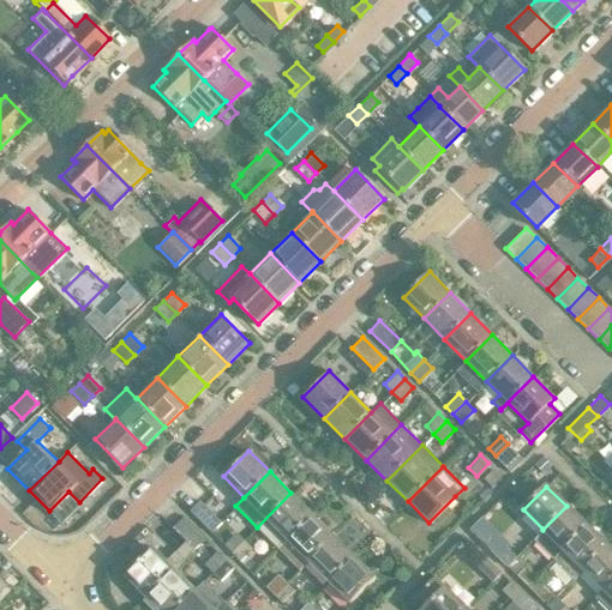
[(277,548),(312,514),(291,493),(257,527),(277,548)]
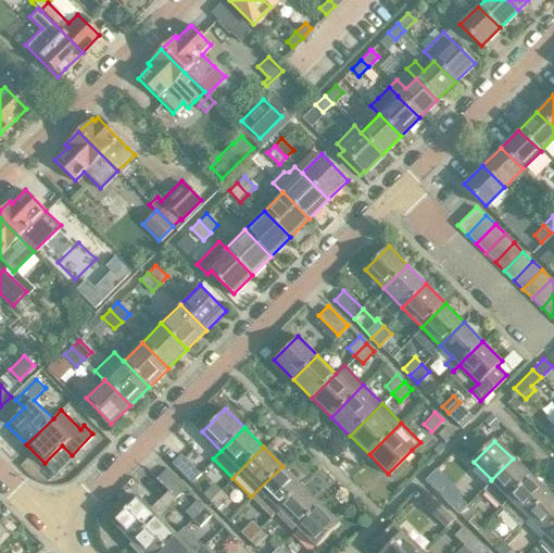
[(172,462),(191,480),(200,472),(180,452),(172,462)]
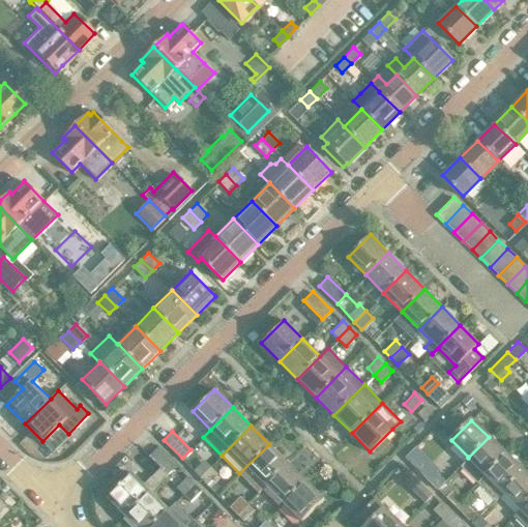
[(477,482),(505,455),(489,437),(468,458),(468,457),(460,465),(477,482)]
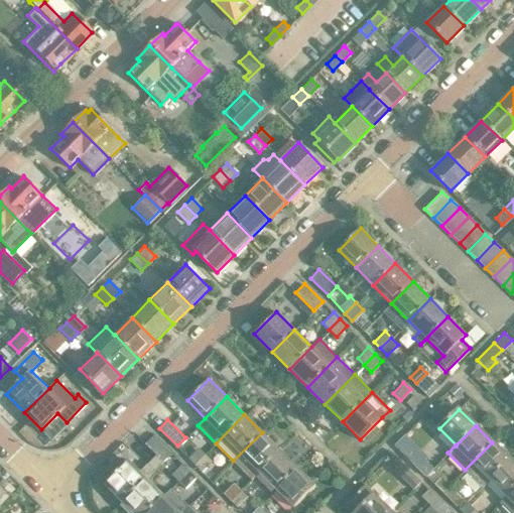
[(258,472),(279,450),(262,432),(233,461),(251,479),(258,472)]
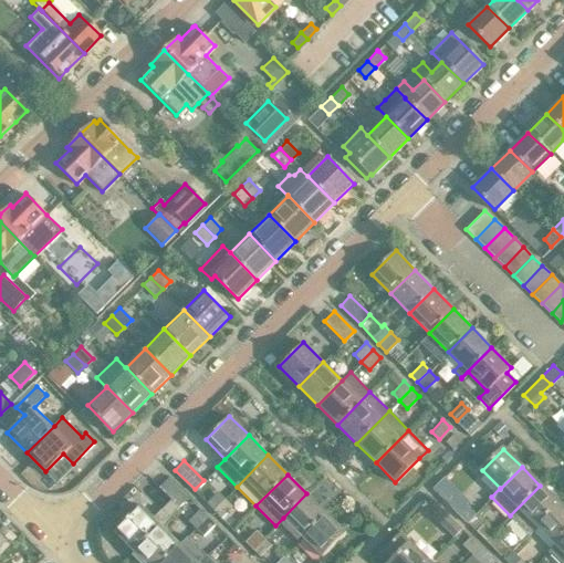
[(167,477),(159,486),(170,497),(178,506),(187,497),(167,477)]
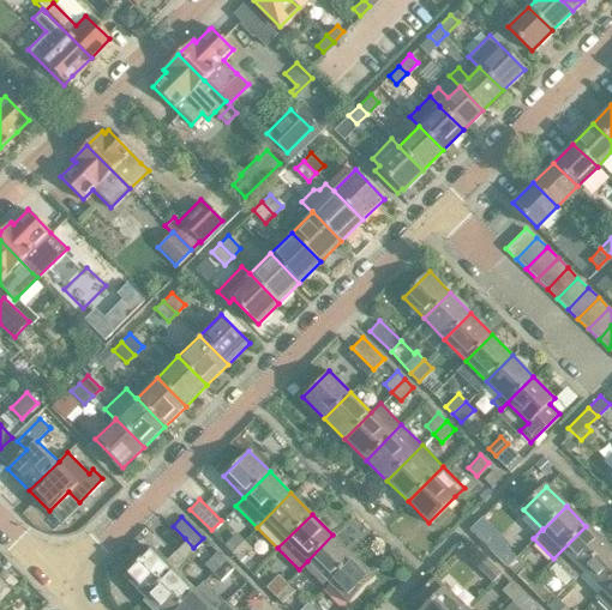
[(583,569),(606,545),(586,526),(553,559),(574,579),(583,569)]
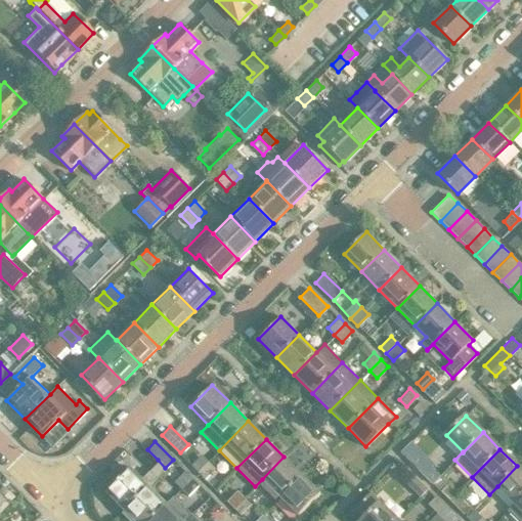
[(198,471),(208,461),(202,453),(190,465),(198,471)]
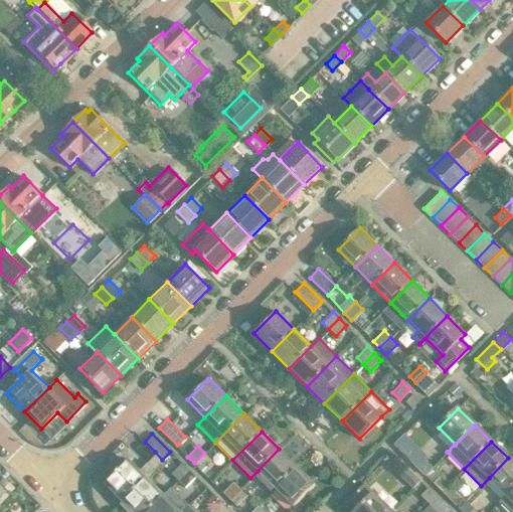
[(275,488),(297,466),(279,449),(258,471),(275,488)]
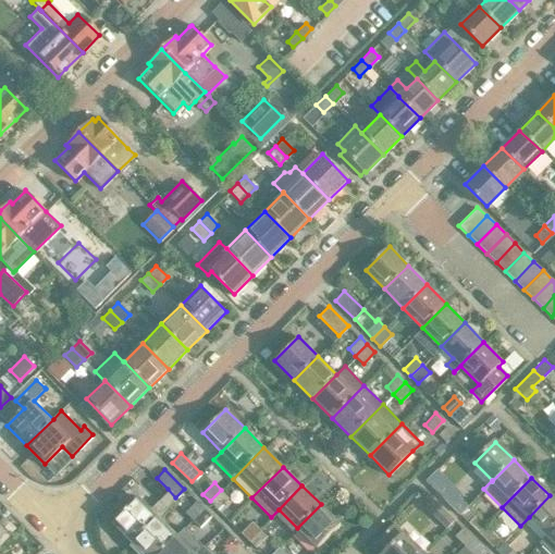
[(158,514),(175,497),(168,489),(150,506),(139,494),(112,521),(131,541),(158,514)]
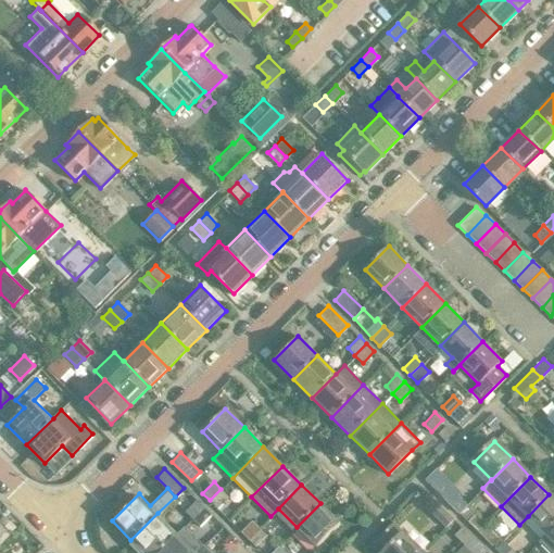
[(221,489),(210,500),(217,508),(229,497),(221,489)]
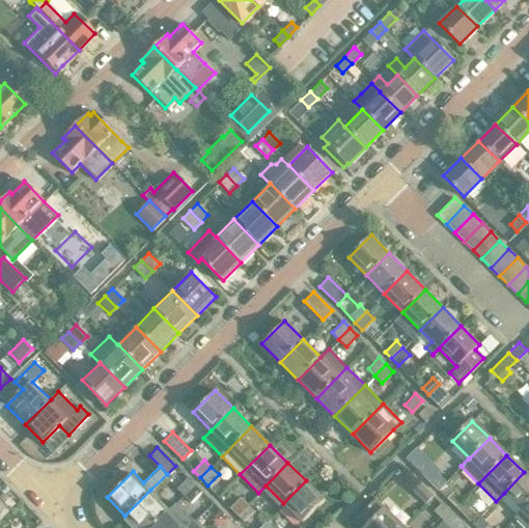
[(439,489),(445,482),(436,472),(428,479),(439,489)]
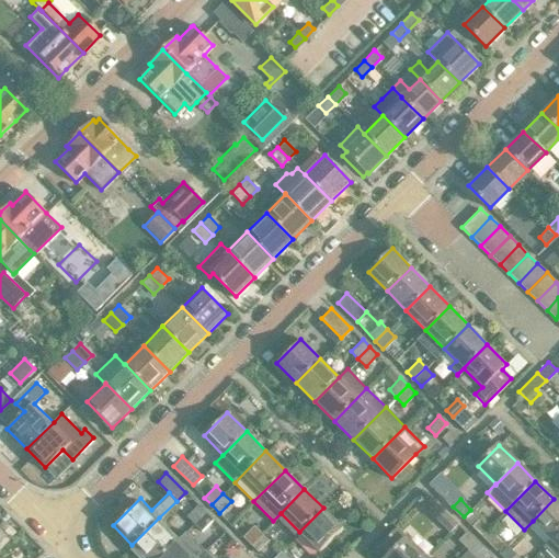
[(550,538),(558,530),(558,504),(554,499),(533,521),(549,537),(550,538)]
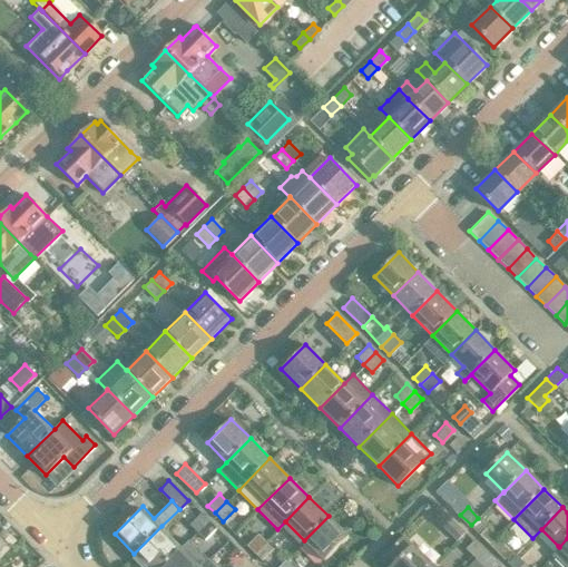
[(197,530),(208,519),(202,511),(189,524),(197,530)]
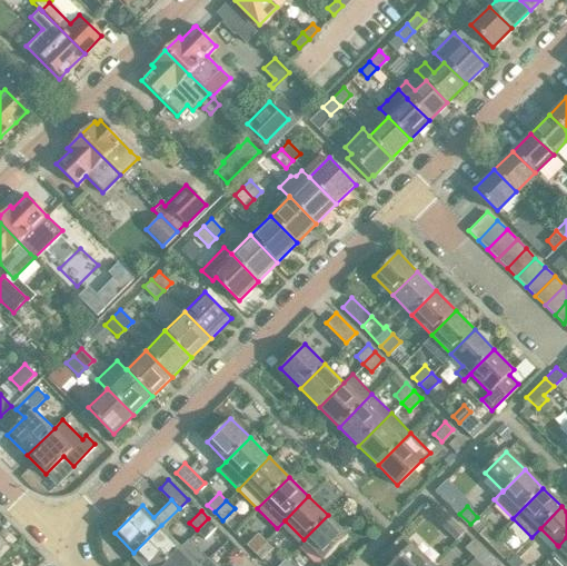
[(328,515),(304,539),(324,559),(348,535),(328,515)]
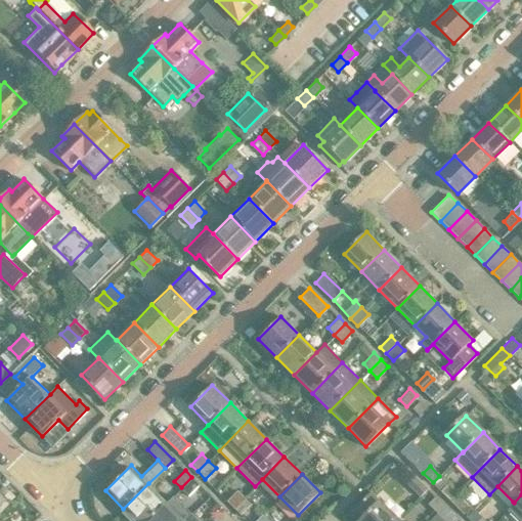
[(412,475),(406,481),(420,494),(426,488),(412,475)]
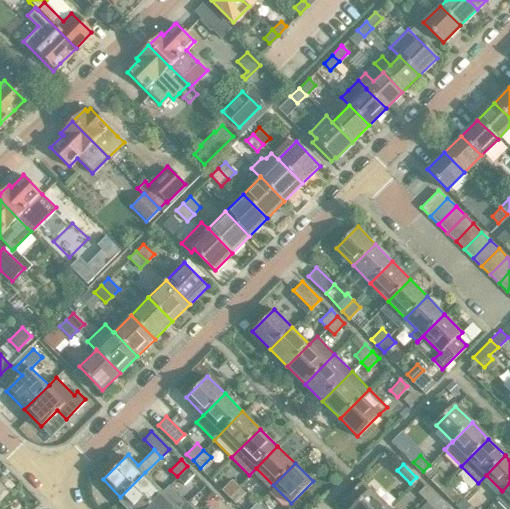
[(439,488),(446,481),(429,465),(423,471),(439,488)]
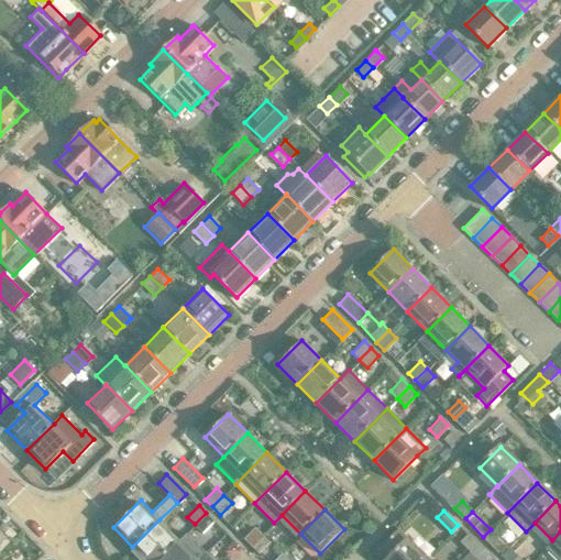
[(206,513),(195,524),(202,533),(215,520),(206,513)]
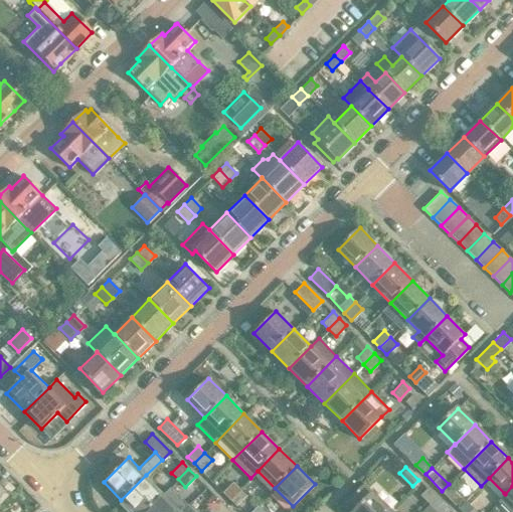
[(133,511),(145,511),(164,493),(146,475),(121,500),(133,511)]
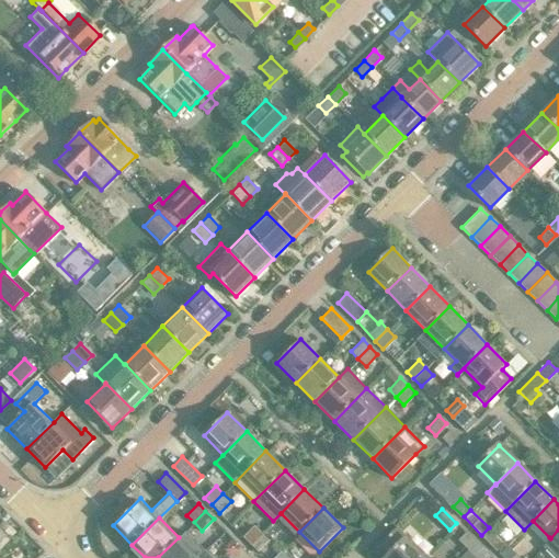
[(250,543),(261,532),(254,524),(242,535),(250,543)]
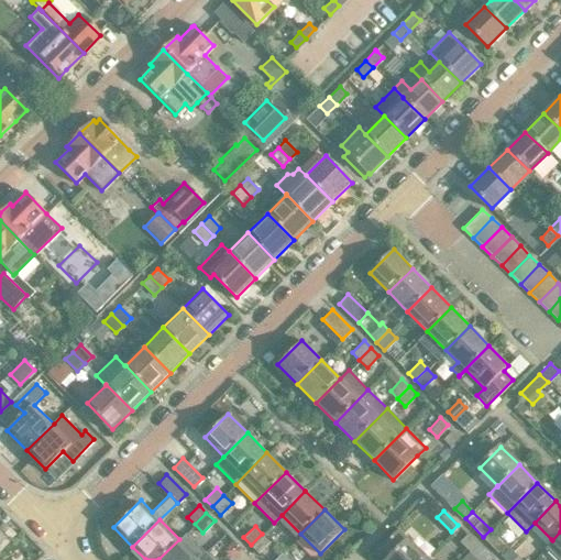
[(408,539),(407,539),(398,529),(383,545),(392,555),(386,559),(424,559),(427,558),(408,539)]
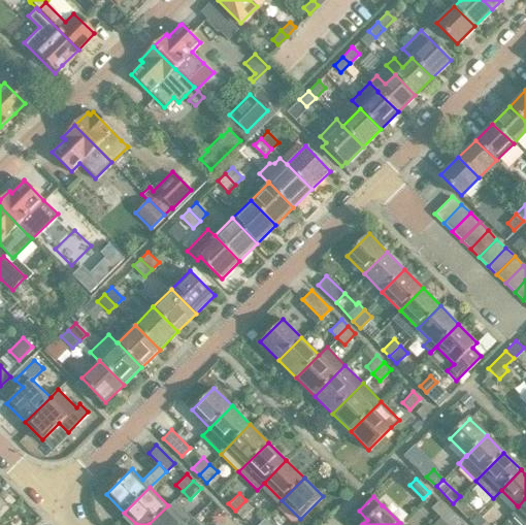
[(460,496),(453,503),(467,517),(473,510),(460,496)]
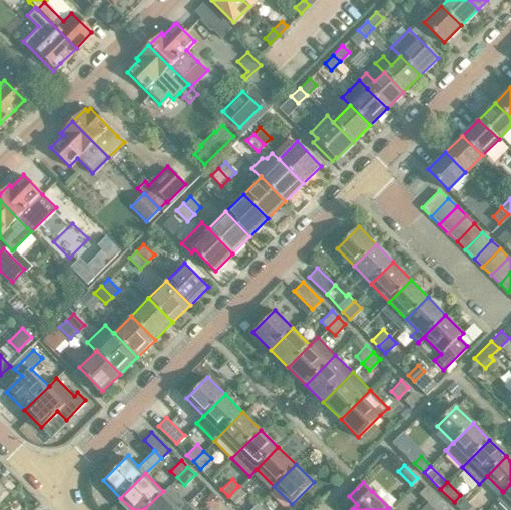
[(505,509),(510,509),(510,484),(503,492),(502,491),(495,499),(505,509)]
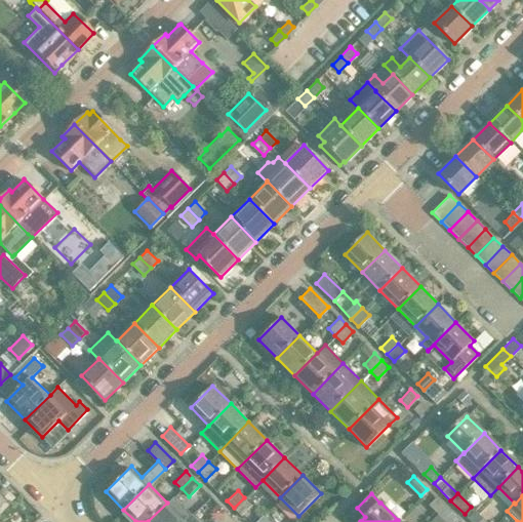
[(167,503),(148,521),(184,521),(192,514),(173,496),(167,503)]
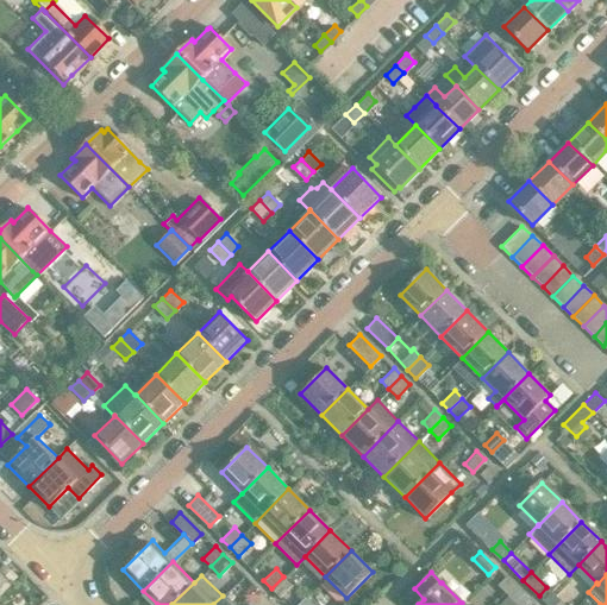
[(496,583),(508,594),(515,587),(504,575),(496,583)]
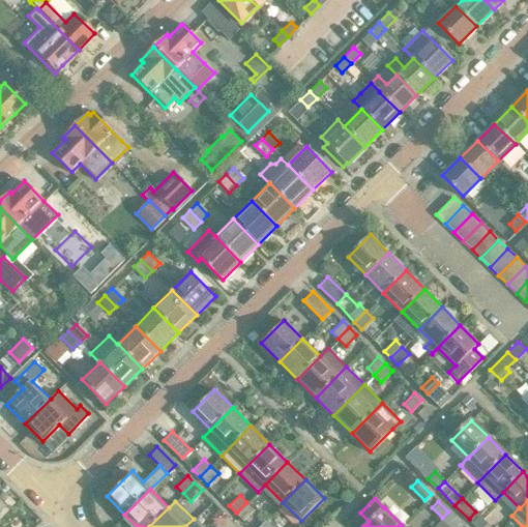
[(246,502),(236,513),(242,520),(254,508),(246,502)]
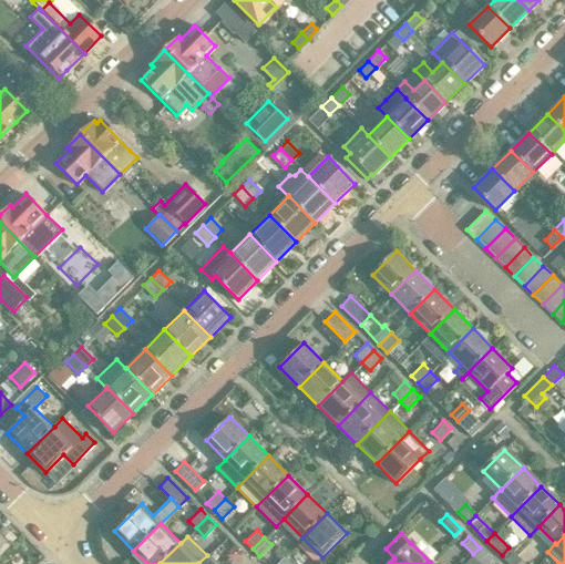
[(230,563),(236,563),(246,555),(238,547),(226,559),(230,563)]
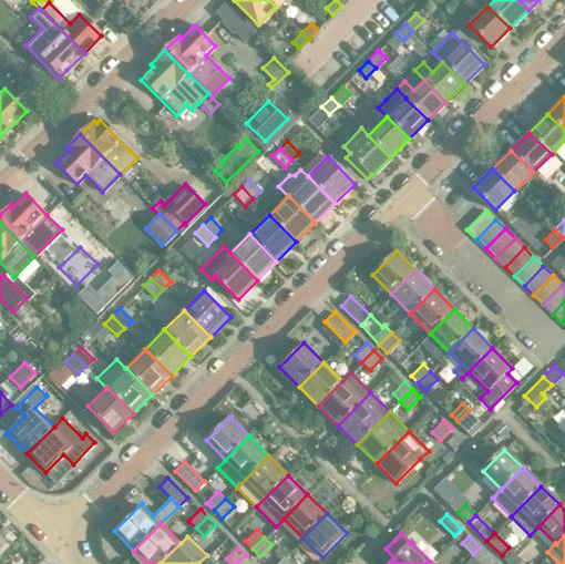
[(480,547),(473,554),(483,563),(492,563),(495,562),(480,547)]
